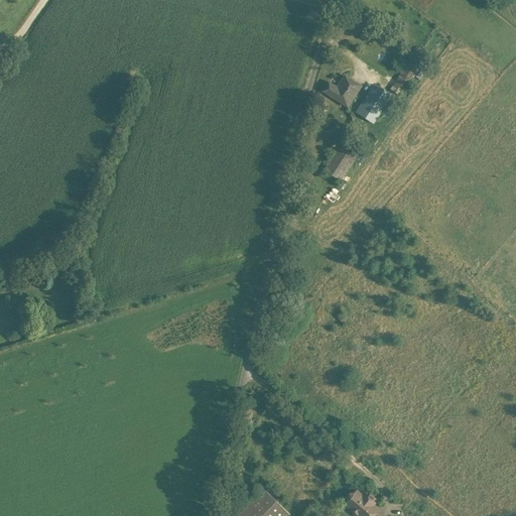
[(346,77),(338,89),(330,83),(324,92),(348,107),(361,87),(346,77)]
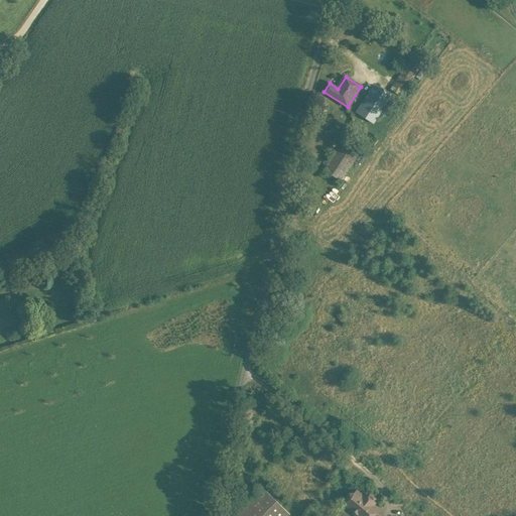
[(390,95),(375,86),(372,91),(387,101),(390,95)]
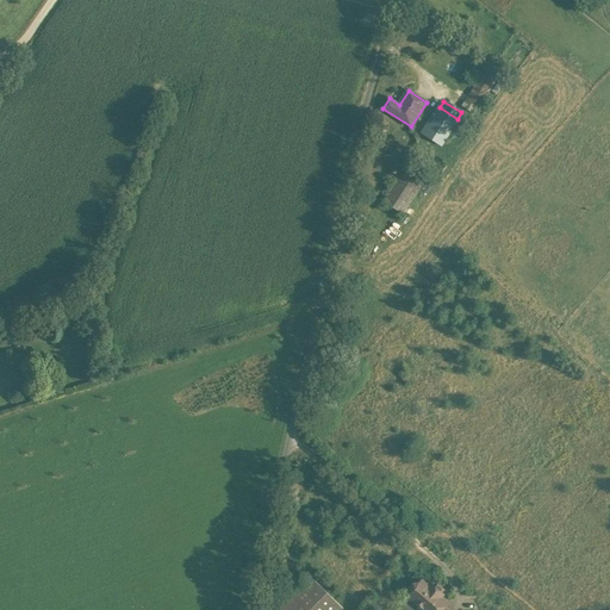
[(440,107),(423,132),(441,144),(458,119),(440,107)]
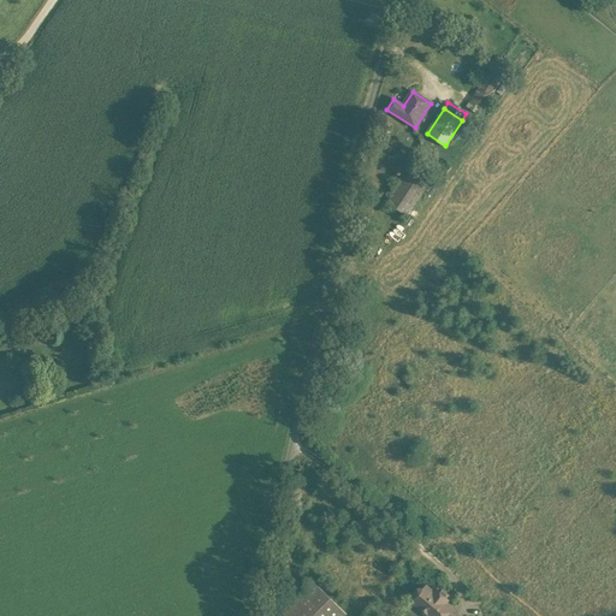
[(422,143),(392,124),(384,138),(414,157),(422,143)]
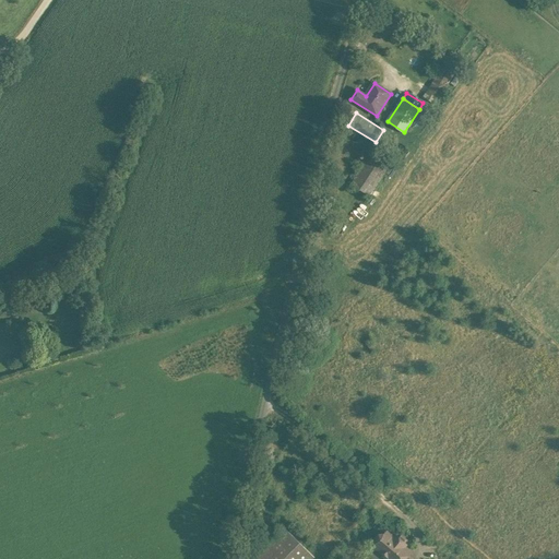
[(375,149),(351,185),(369,195),(393,159),(375,149)]
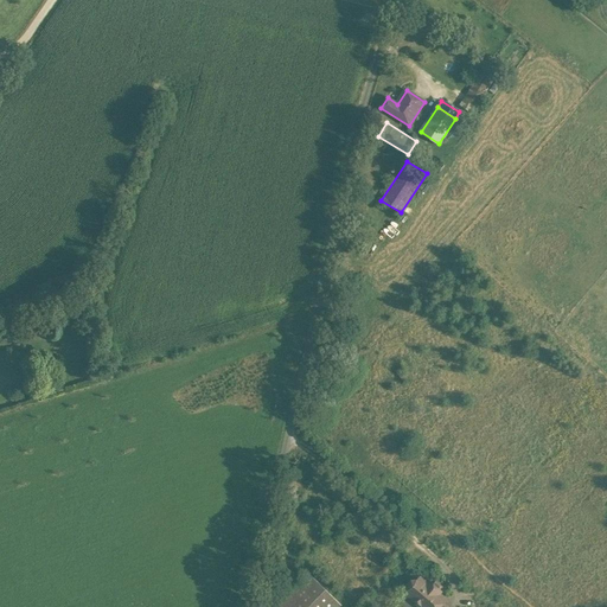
[(311,577),(280,606),(336,606),(338,605),(311,577)]
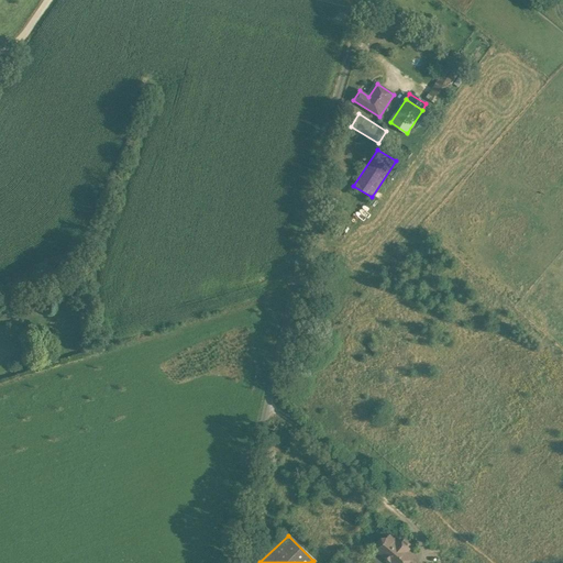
[(397,543),(389,537),(387,540),(382,540),(379,543),(379,549),(377,551),(390,562),(407,562),(410,559),(412,556),(406,551),(408,549),(399,541),(397,543)]
